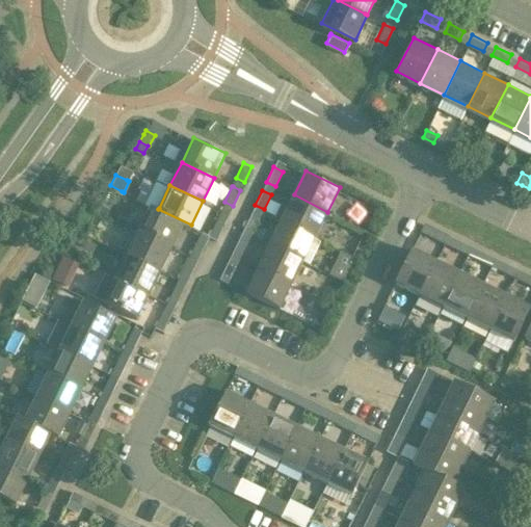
[(283,218),(316,235),(327,212),(294,194),(283,218)]
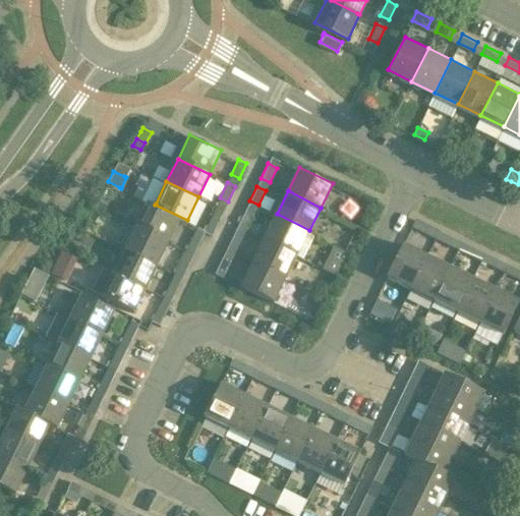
[(98,204),(105,207),(110,197),(103,194),(98,204)]
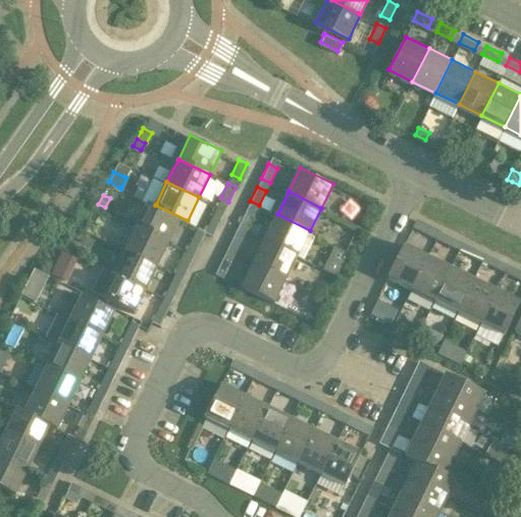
[(179,218),(187,222),(188,220),(155,205),(156,204),(149,201),(137,224),(169,241),(179,218)]
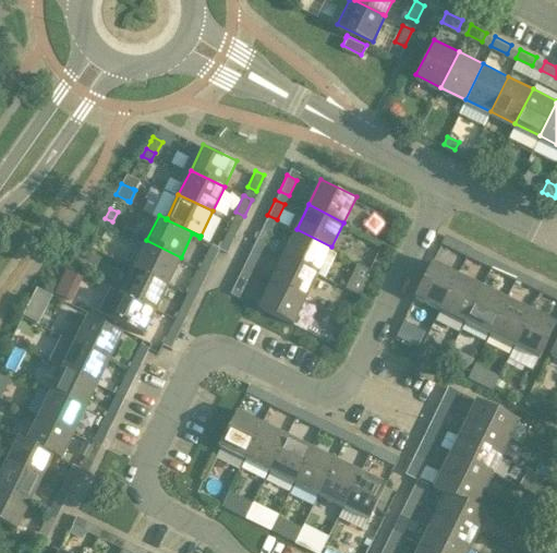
[(231,220),(223,236),(232,240),(240,225),(231,220)]
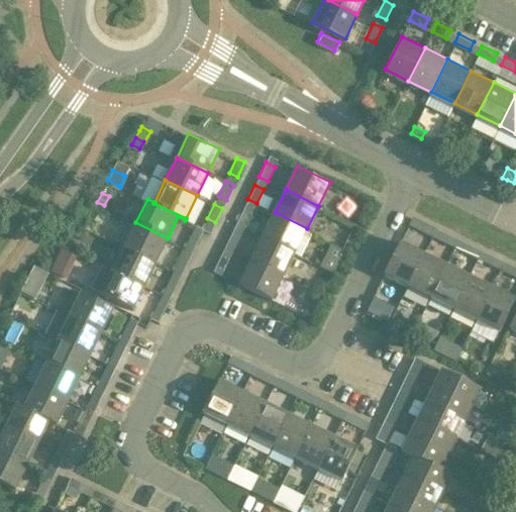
[(244,226),(252,212),(243,207),(236,222),(244,226)]
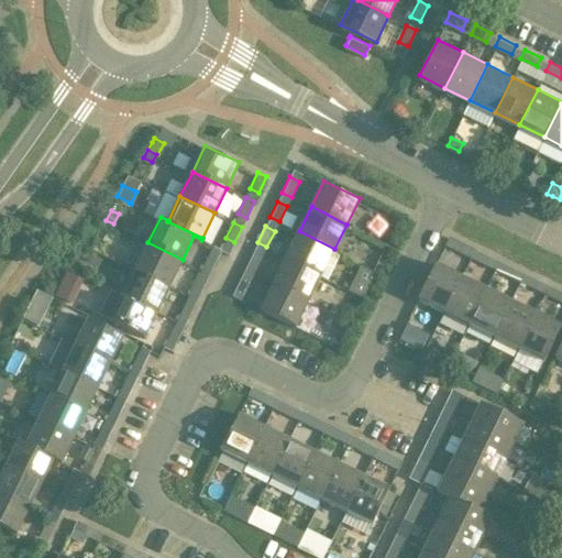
[(329,276),(340,253),(334,251),(334,249),(299,231),(287,256),(322,274),(329,276)]
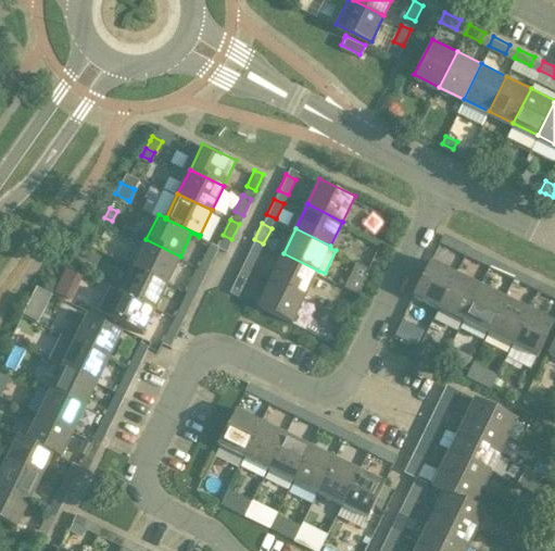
[(440,240),(456,248),(461,238),(443,230),(440,240)]
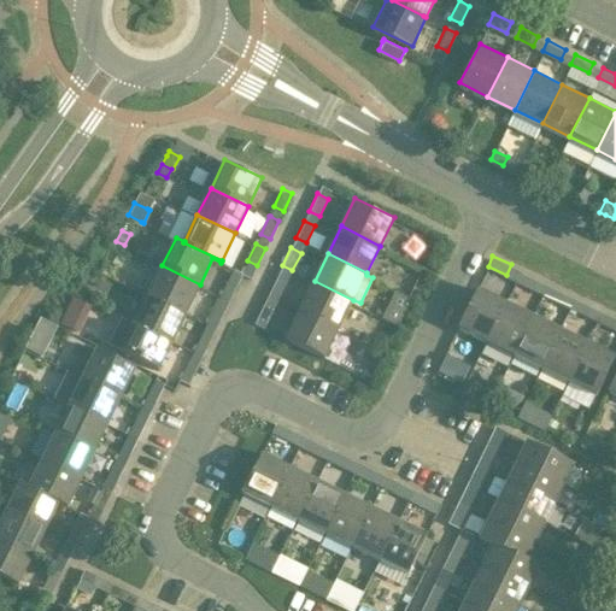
[(148,293),(179,307),(187,311),(200,285),(162,265),(148,293)]
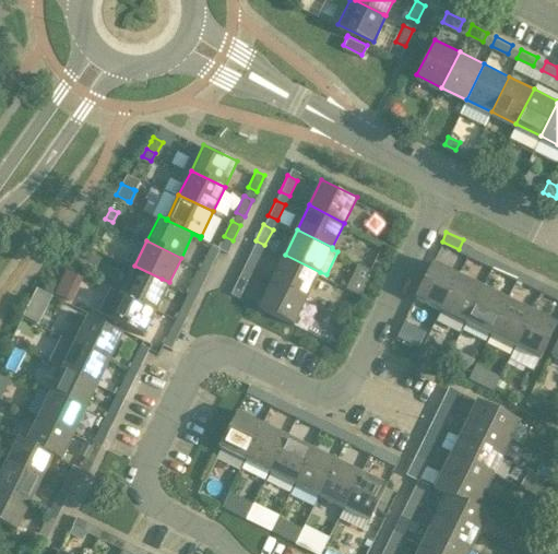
[(212,242),(204,257),(213,261),(221,246),(212,242)]
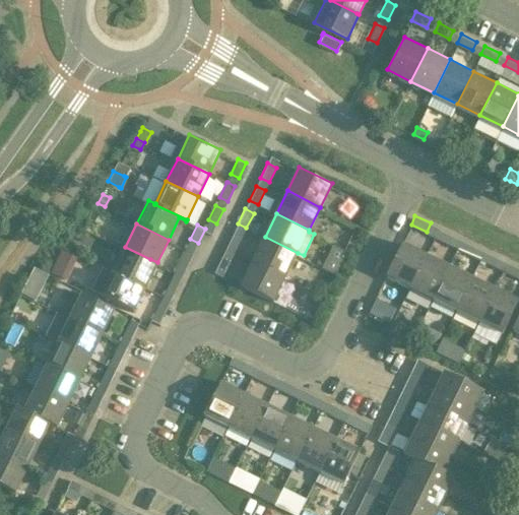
[(436,235),(435,236),(449,243),(454,234),(439,227),(435,235),(436,235)]
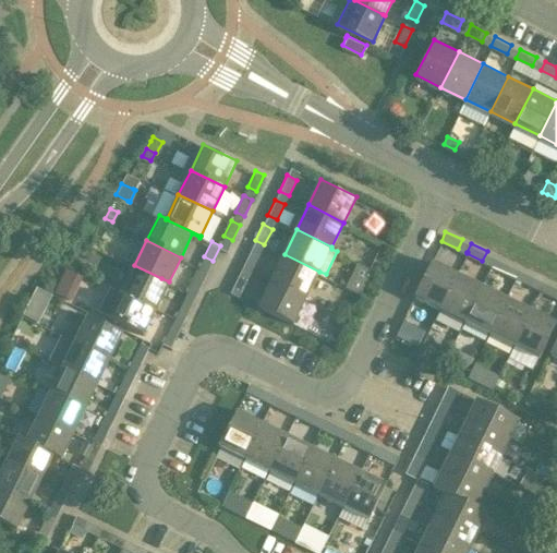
[(243,264),(253,268),(261,253),(251,249),(243,264)]
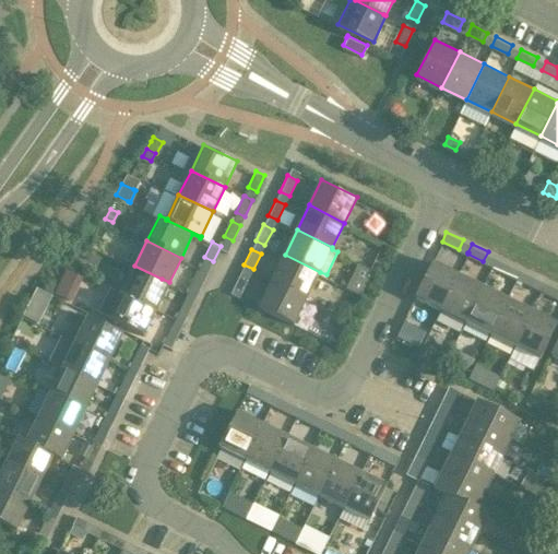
[(320,272),(285,255),(272,279),(308,296),(320,272)]
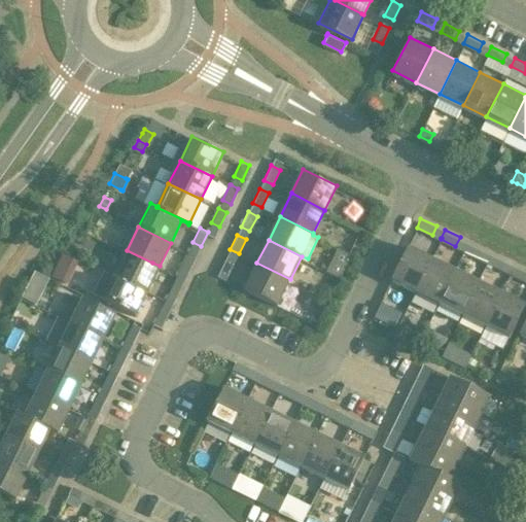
[(464,249),(464,250),(479,257),(483,249),(468,241),(464,249)]
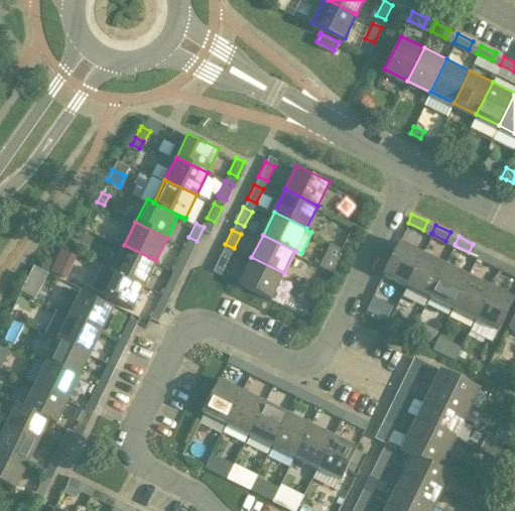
[(328,273),(341,244),(330,239),(316,269),(328,273)]
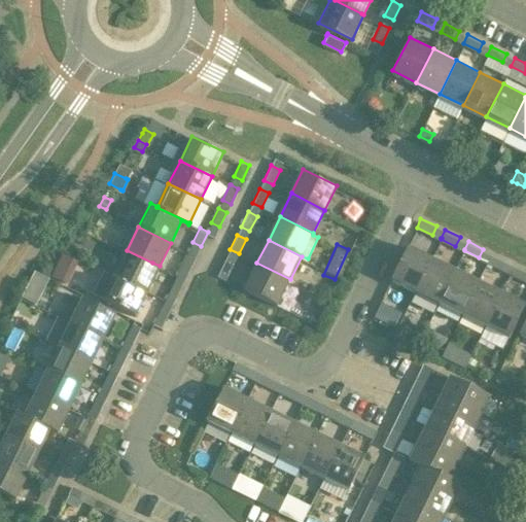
[(416,289),(432,255),(409,244),(392,277),(416,289)]
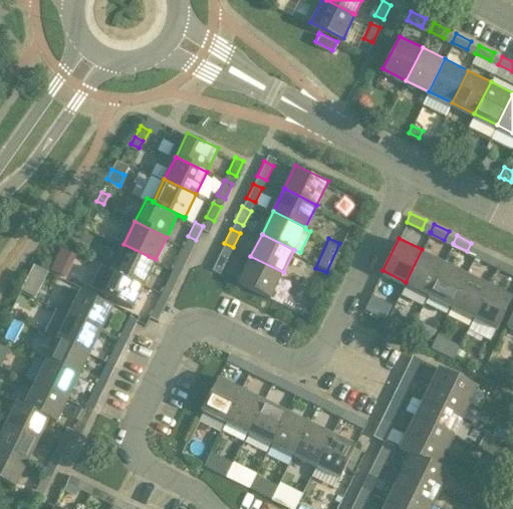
[(52,266),(68,271),(75,248),(60,243),(52,266)]
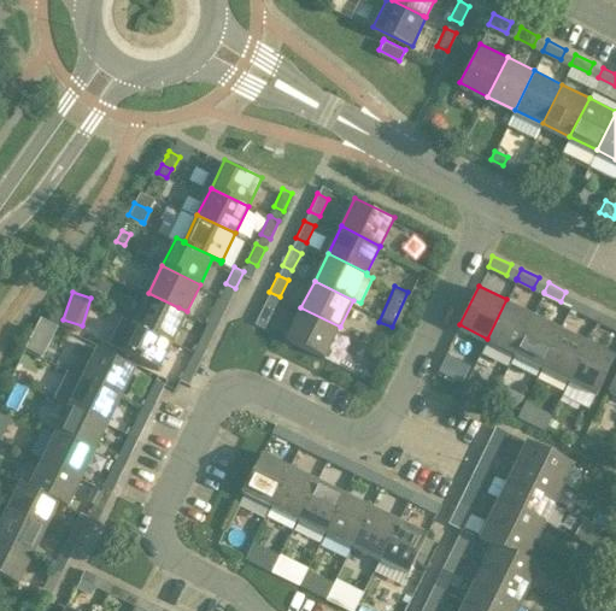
[(135,321),(174,339),(187,311),(179,307),(148,293),(135,321)]
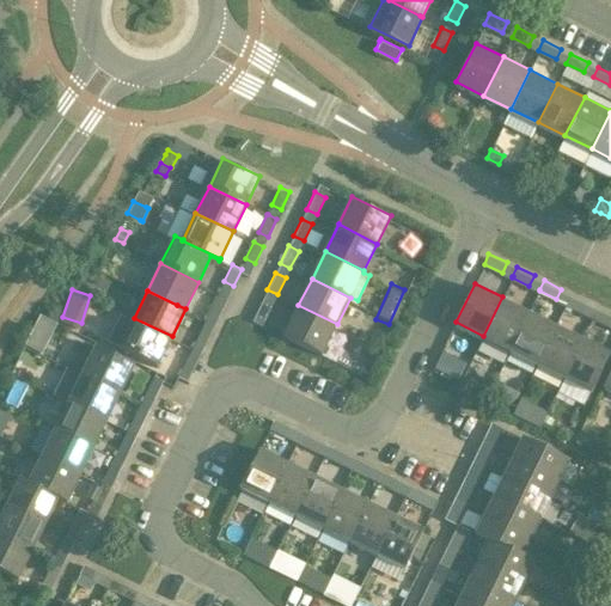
[(220,292),(218,292),(209,308),(220,313),(228,295),(220,292)]
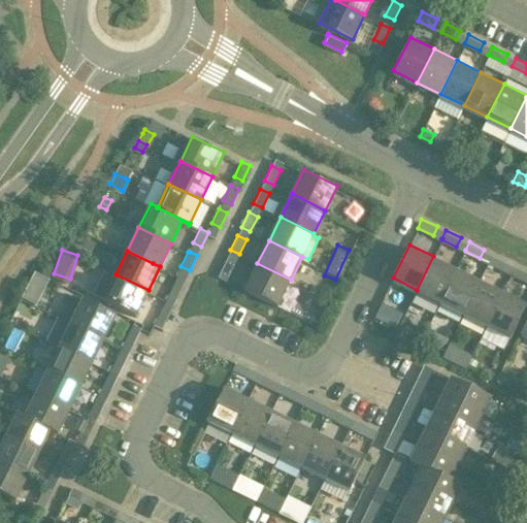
[(489,262),(488,262),(502,269),(507,260),(492,253),(488,261),(489,262)]
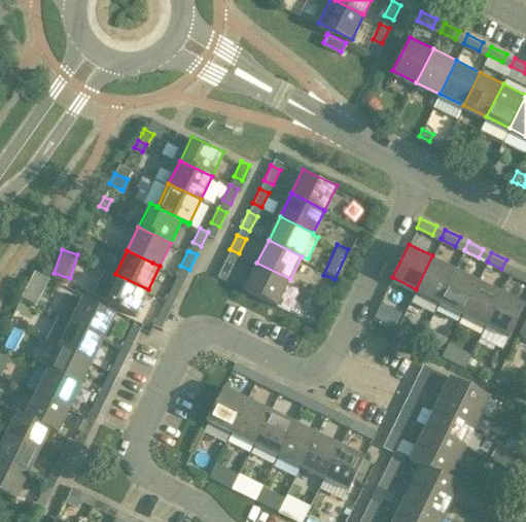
[(440,301),(456,267),(432,255),(416,289),(440,301)]
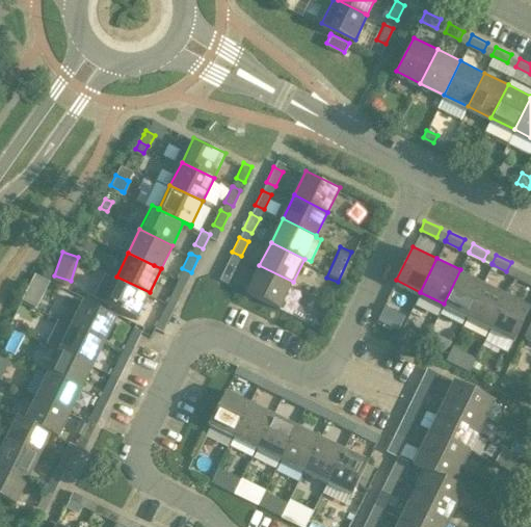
[(229,281),(229,280),(237,264),(228,260),(219,277),(229,281)]
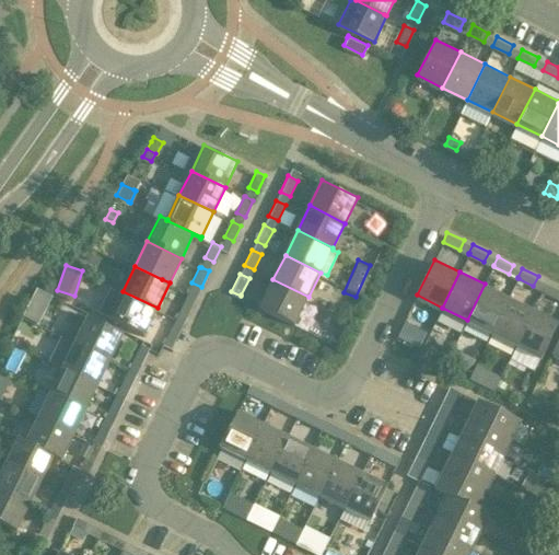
[(297,323),(309,297),(272,279),(260,304),(297,323)]
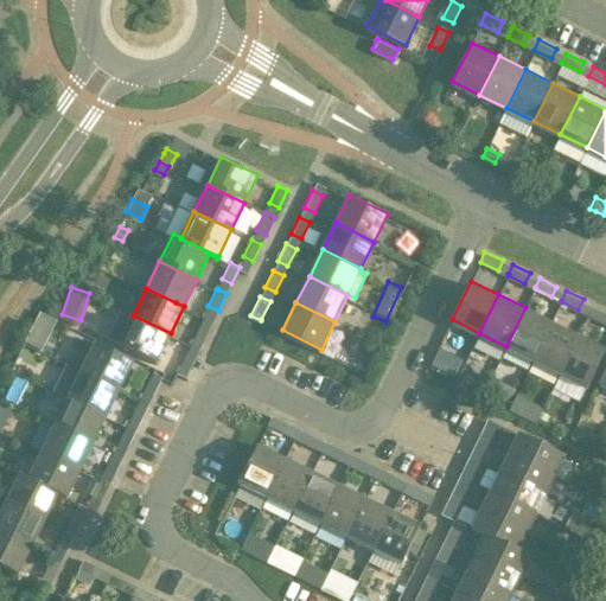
[(588,314),(605,323),(605,309),(593,304),(588,314)]
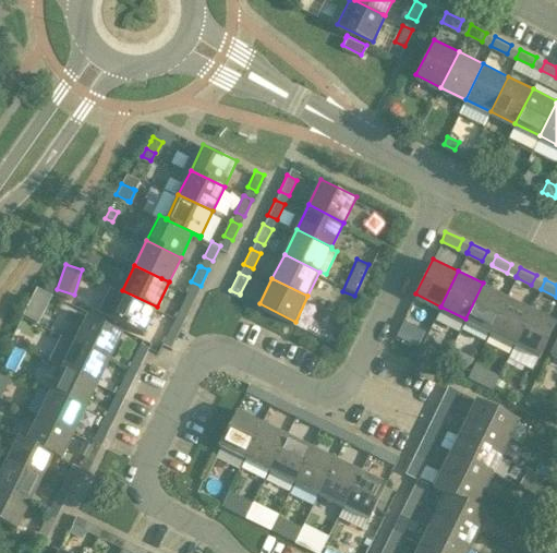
[(25,312),(40,317),(52,288),(37,283),(25,312)]
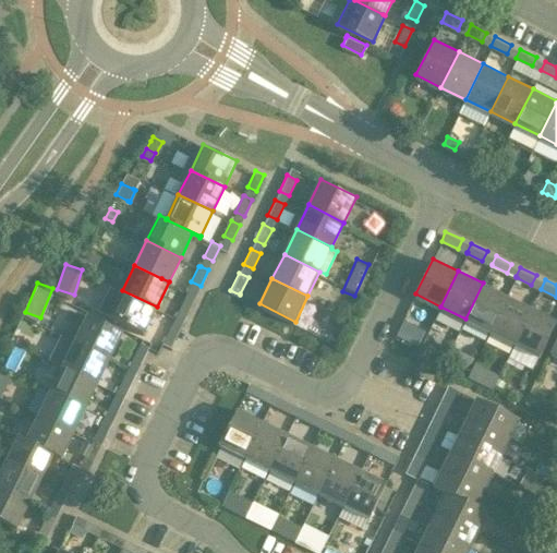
[(110,315),(144,332),(157,307),(122,290),(108,283),(96,307),(110,314),(110,315)]
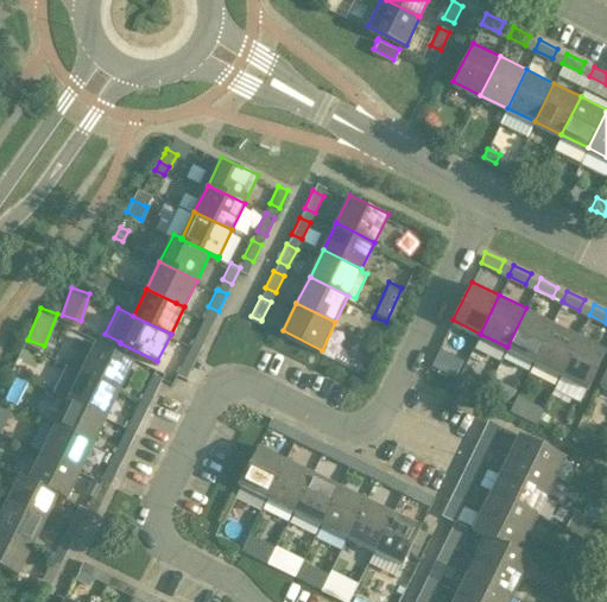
[(535,360),(554,321),(526,308),(507,347),(535,360)]
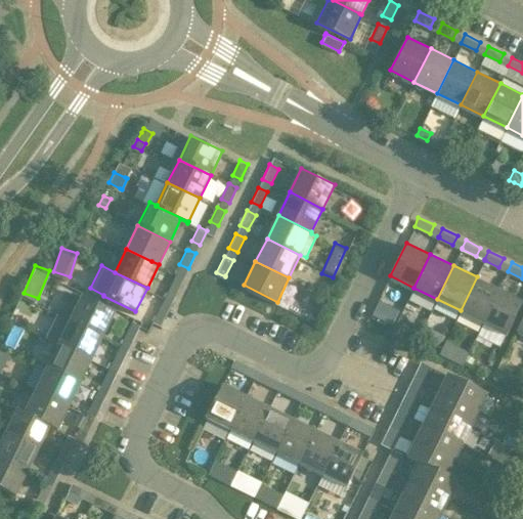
[(175,272),(168,288),(177,292),(184,276),(175,272)]
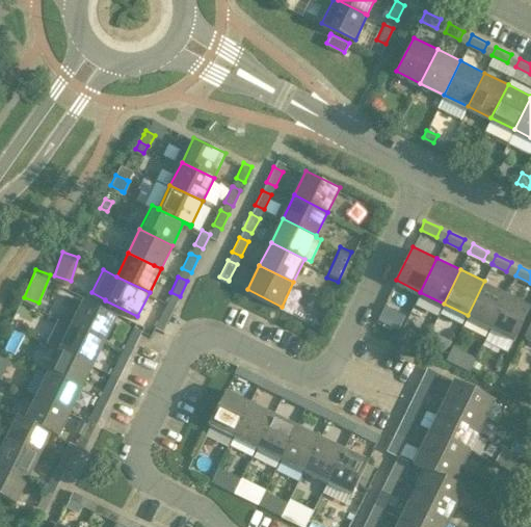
[(490,326),(507,292),(484,281),(468,315),(490,326)]
